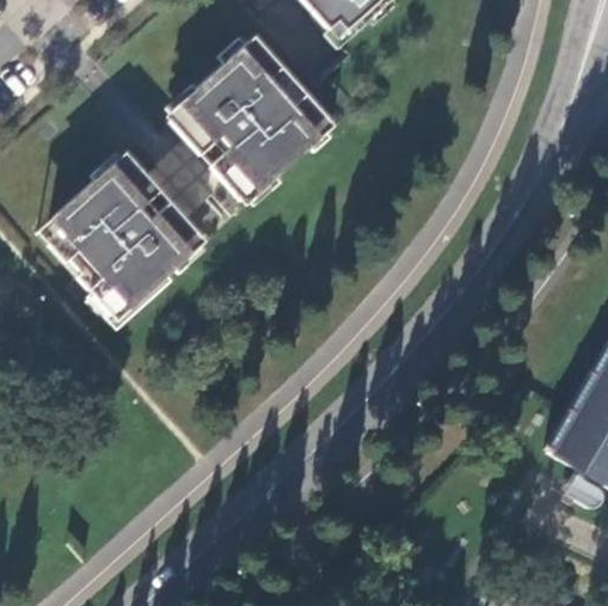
[(307,0),(339,36),(369,7),(367,5),(372,0),(307,0)]
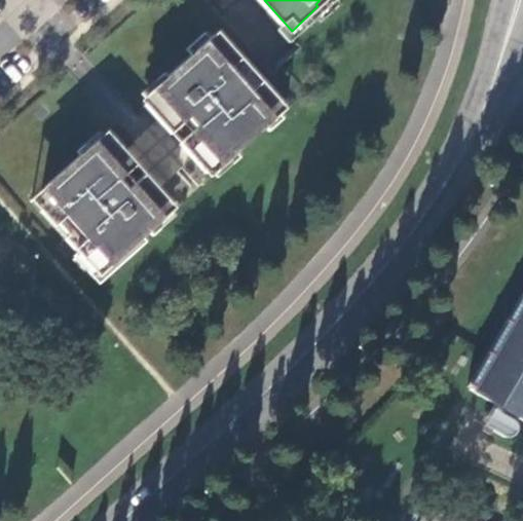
[(218,31),(170,75),(173,78),(147,102),(160,117),(163,114),(165,117),(169,118),(173,118),(175,117),(181,113),(186,120),(190,116),(198,126),(183,141),(209,170),(236,146),(239,148),(274,116),(270,112),(282,102),(252,69),(256,65),(246,53),(241,58),(218,31)]
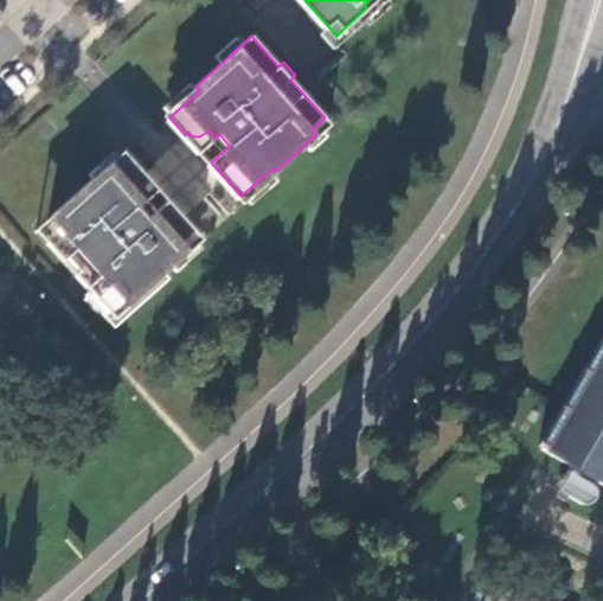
[(200,152),(215,139),(209,130),(201,135),(199,136),(194,136),(191,135),(188,132),(185,135),(200,152)]
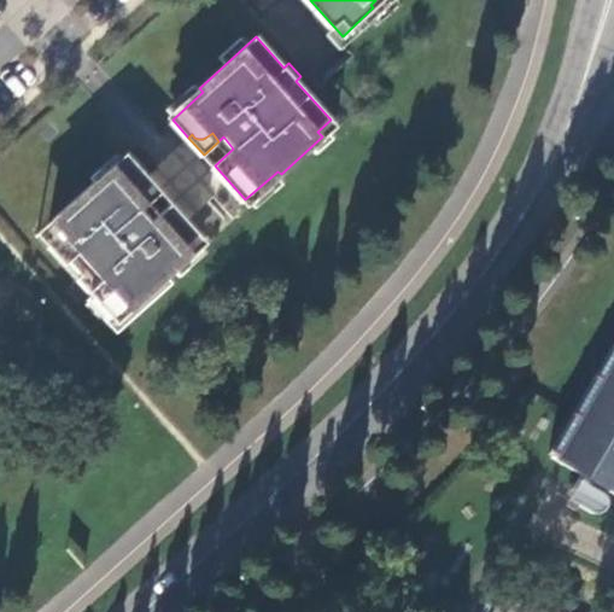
[(103,184),(98,176),(54,215),(60,223),(46,237),(80,274),(75,279),(86,291),(92,286),(118,318),(176,266),(173,262),(203,234),(187,217),(185,220),(183,219),(180,217),(177,217),(175,217),(171,219),(169,221),(167,223),(159,215),(155,220),(145,209),(163,191),(132,157),(103,184)]
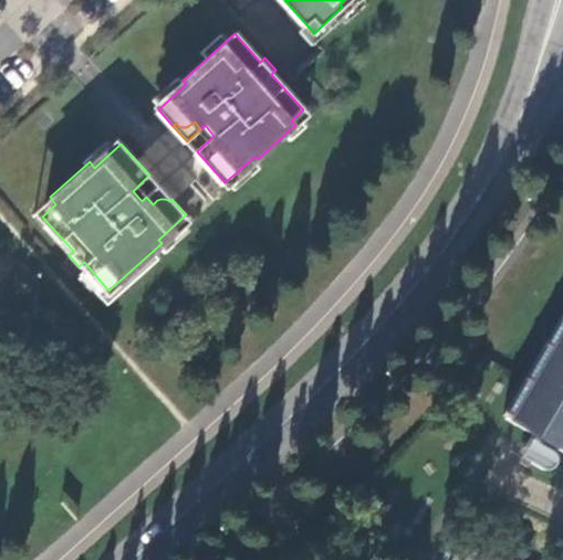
[(159,186),(146,197),(153,204),(155,202),(157,200),(160,199),(163,199),(165,199),(168,200),(169,201),(171,199),(159,186)]
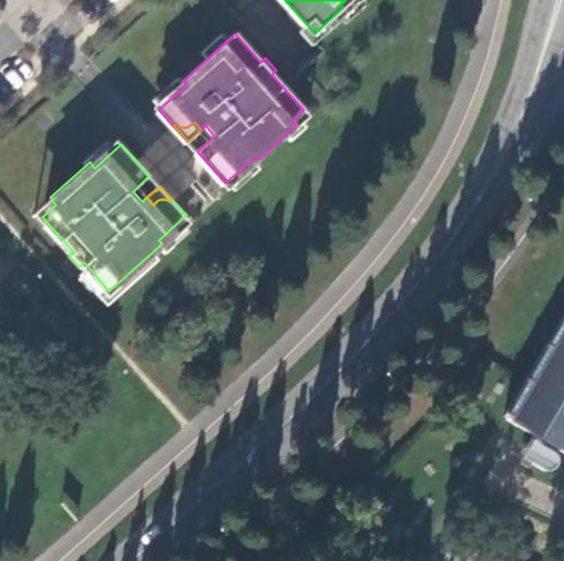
[(563,331),(515,416),(540,430),(547,435),(563,444),(563,331)]
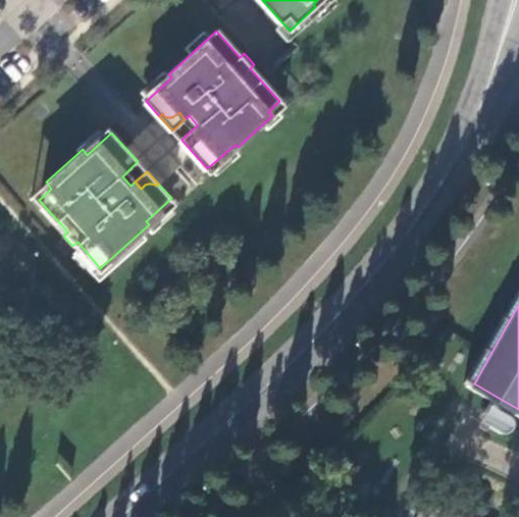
[(504,401),(497,397),(492,402),(500,406),(504,401)]
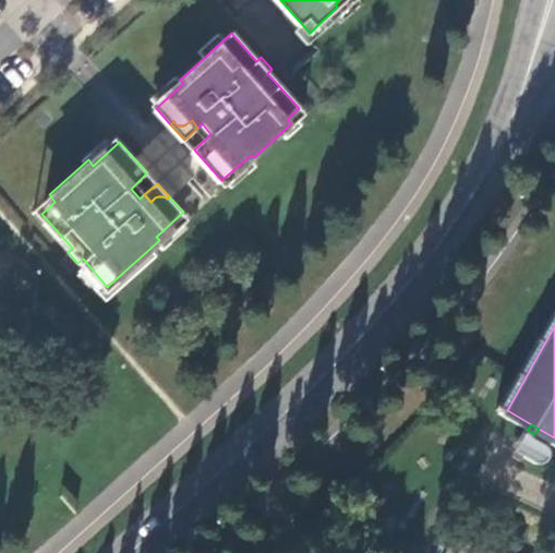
[(550,443),(534,434),(527,430),(518,446),(541,459),(546,458),(552,452),(550,443)]
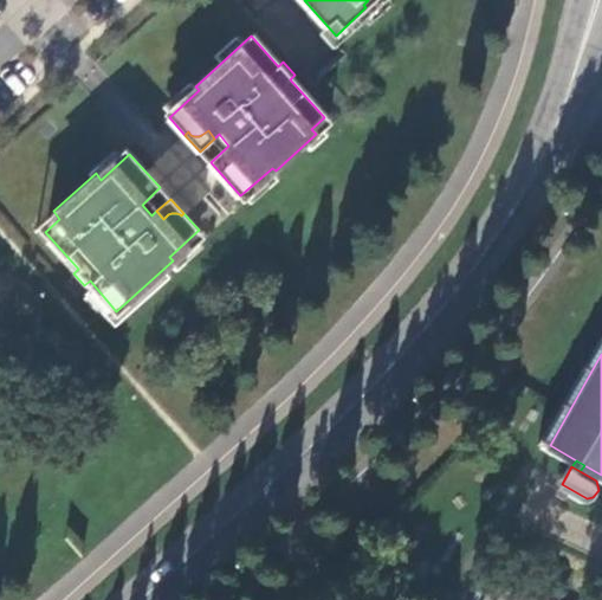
[(552,599),(489,580),(483,599),(552,599)]
